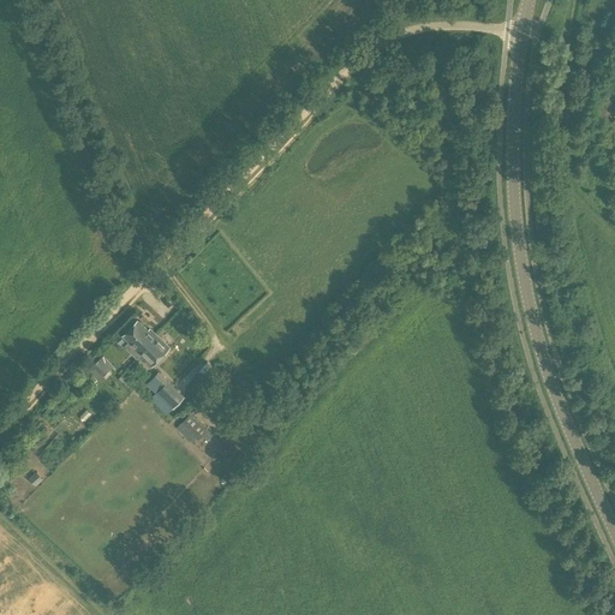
[(123,335),(129,341),(124,346),(137,358),(139,356),(139,354),(144,350),(144,348),(149,342),(156,334),(150,329),(149,330),(137,321),(123,335)]
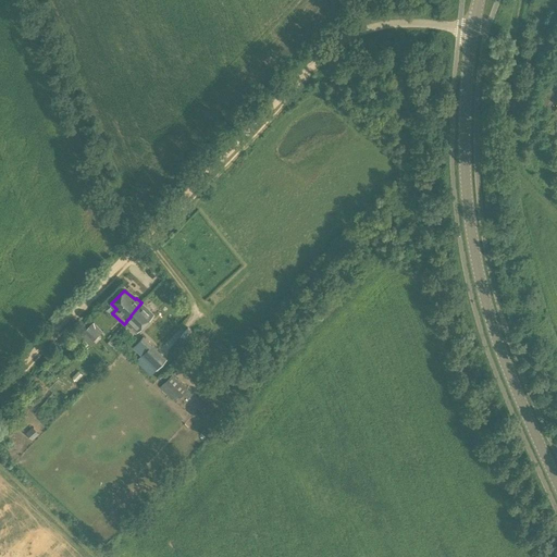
[(126,321),(126,322),(137,332),(153,314),(141,302),(135,310),(131,316),(131,317),(126,321)]
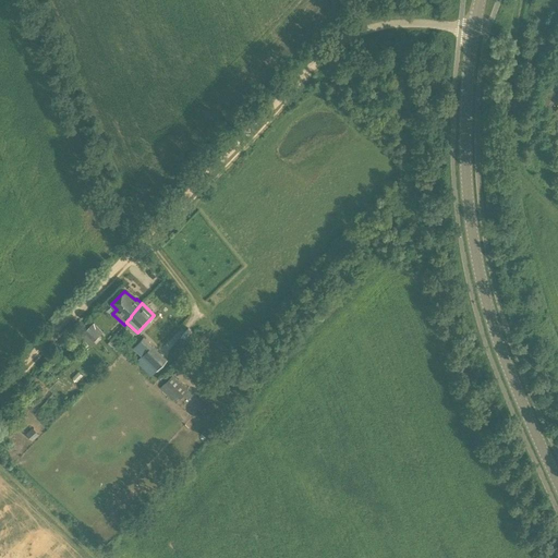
[(94,341),(99,335),(89,326),(84,332),(94,341)]
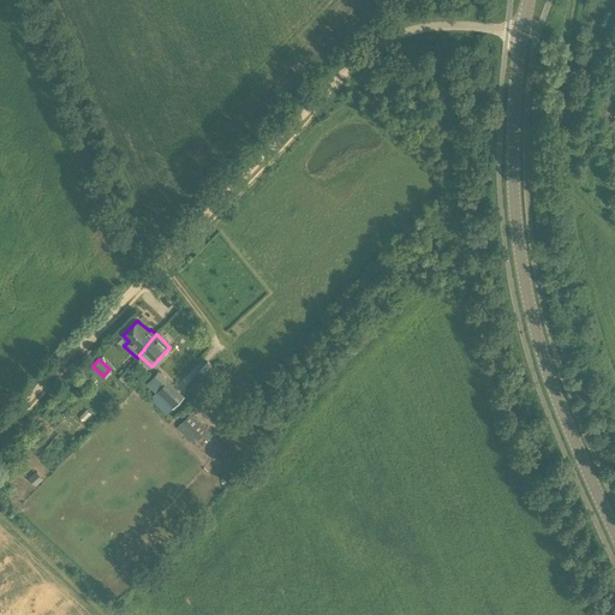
[(167,415),(184,396),(167,381),(150,399),(167,415)]
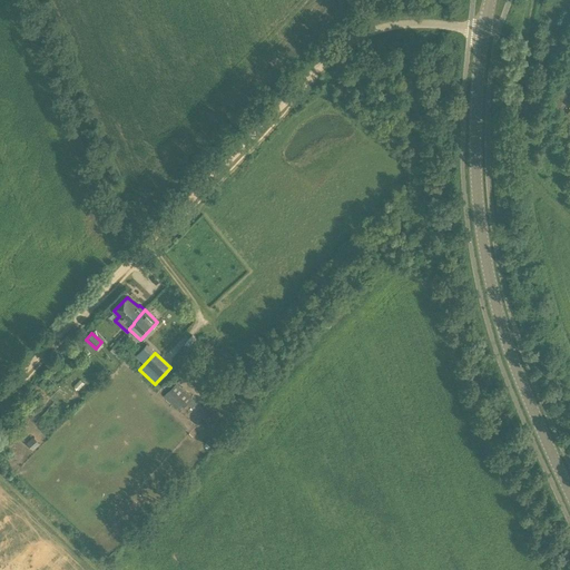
[(184,408),(193,399),(176,383),(167,392),(184,408)]
